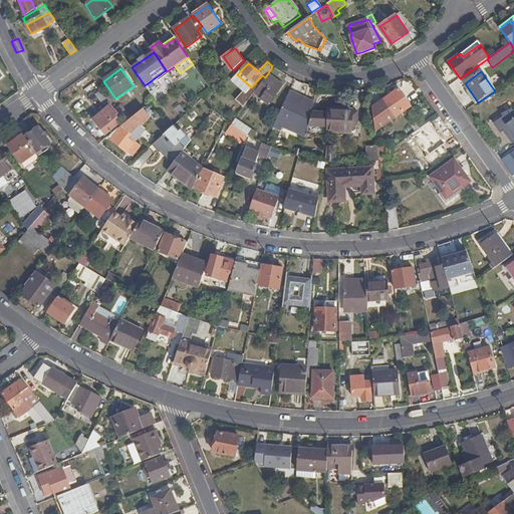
[(268,73),(265,77),(254,93),(268,104),(282,84),(268,73)]
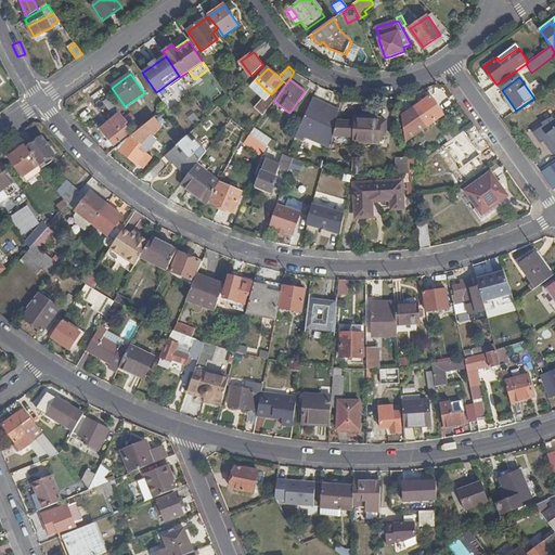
[(499,92),(513,113),(516,111),(502,90),(499,92)]
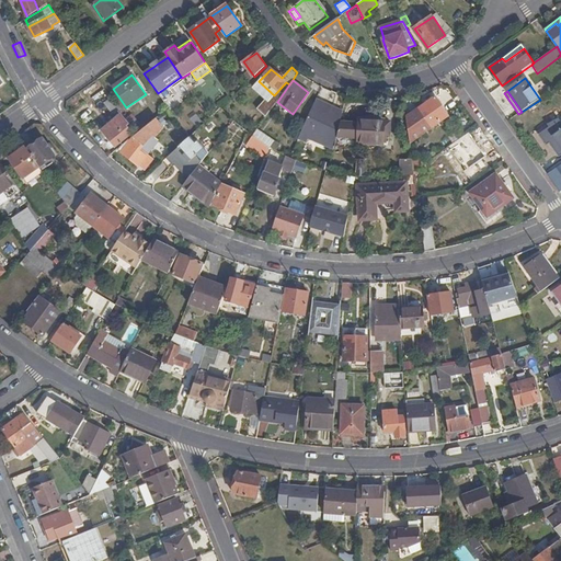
[(119,110),(112,98),(105,103),(113,114),(119,110)]
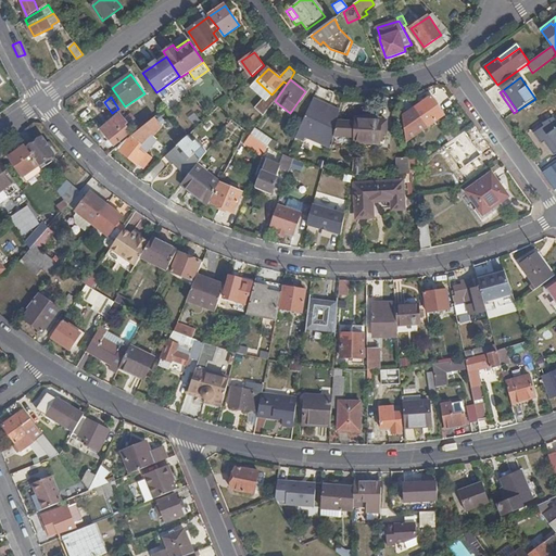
[(340,110),(313,98),(294,138),(304,141),(305,138),(329,148),(340,110)]
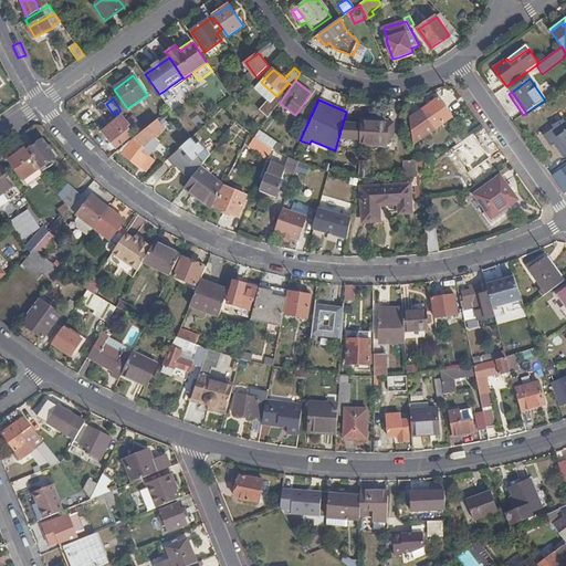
[(439,100),(409,119),(412,146),(452,117),(439,100)]
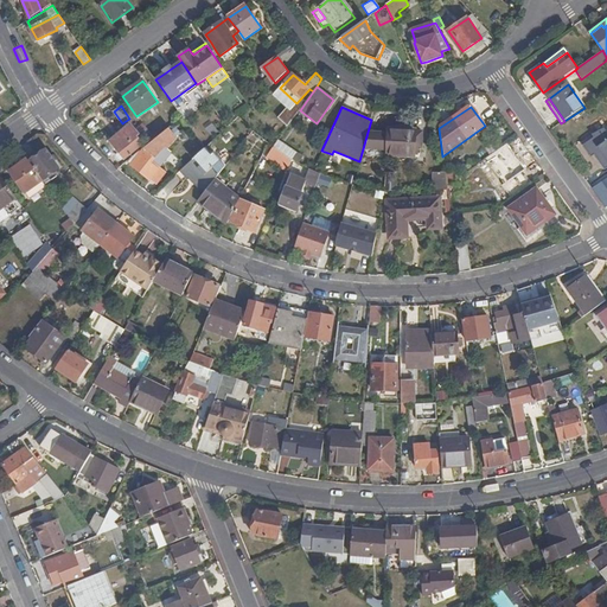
[(136,138),(141,134),(134,125),(112,142),(125,159),(144,145),(136,138)]
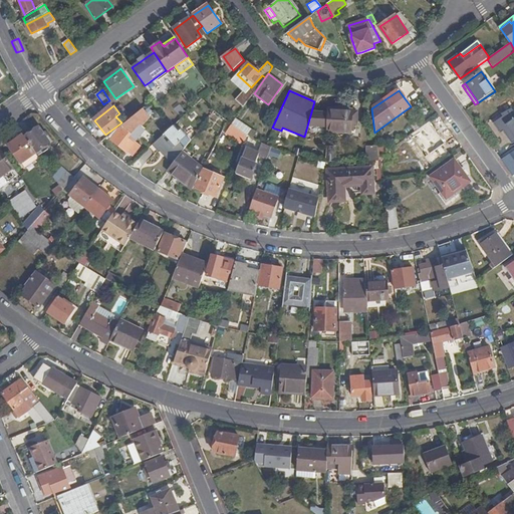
[(507,138),(513,146),(513,112),(512,109),(492,119),(500,133),(499,134),(504,140),(507,138)]
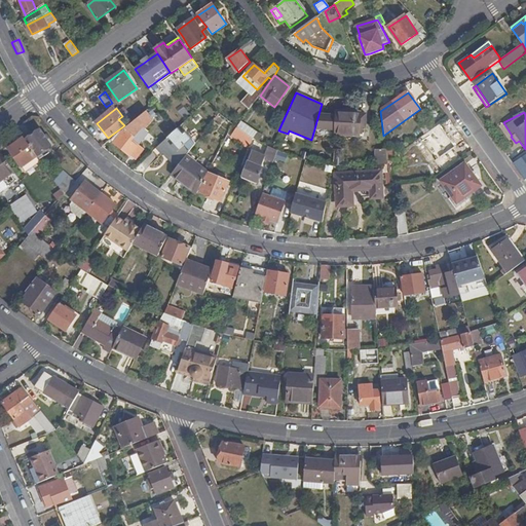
[(337,117),(320,116),(314,138),(343,140),(344,134),(360,135),(360,125),(366,125),(366,115),(337,113),(337,117)]
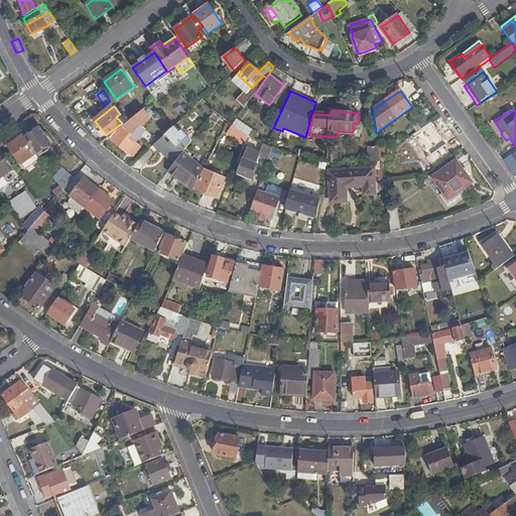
[(127,124),(109,138),(133,157),(141,147),(135,142),(134,144),(128,139),(132,134),(142,120),(138,116),(133,120),(132,119),(127,124)]
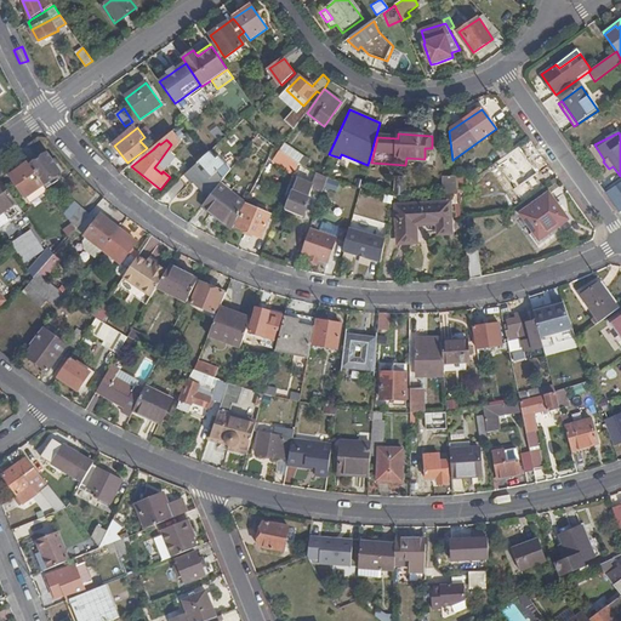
[(302,166),(305,167),(308,161),(285,144),(280,152),(281,152),(298,164),(302,166)]
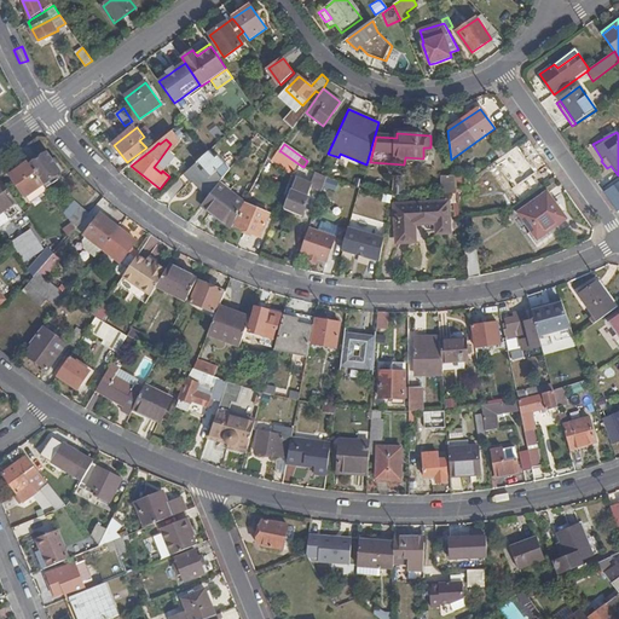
[(273,162),(294,174),(298,163),(281,151),(273,162)]
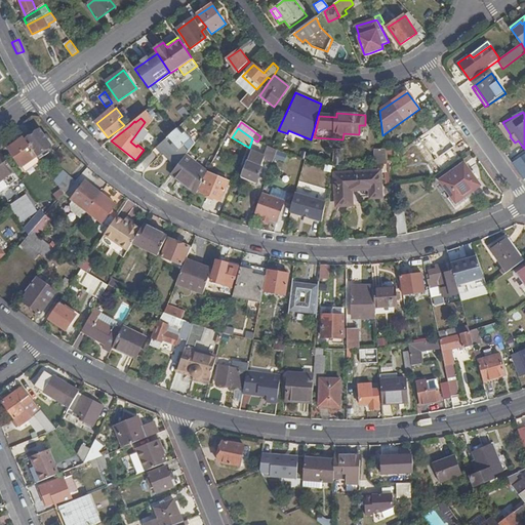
[(175,129),(157,147),(164,156),(165,155),(177,166),(187,156),(195,145),(185,135),(183,136),(175,129)]
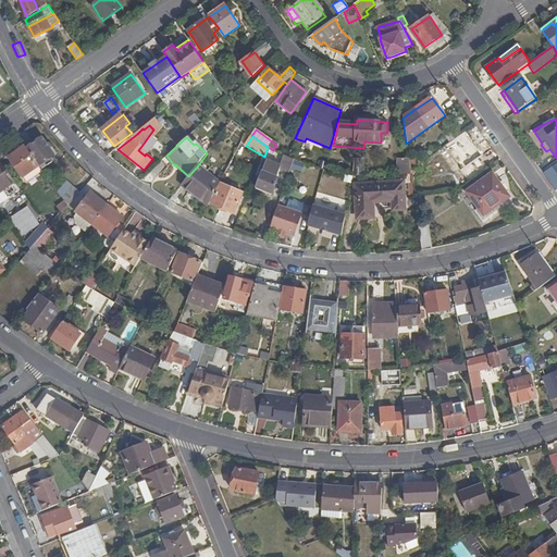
[(32,139),(24,145),(25,146),(40,166),(44,163),(48,169),(54,163),(50,159),(56,155),(44,138),(35,144),(32,139)]
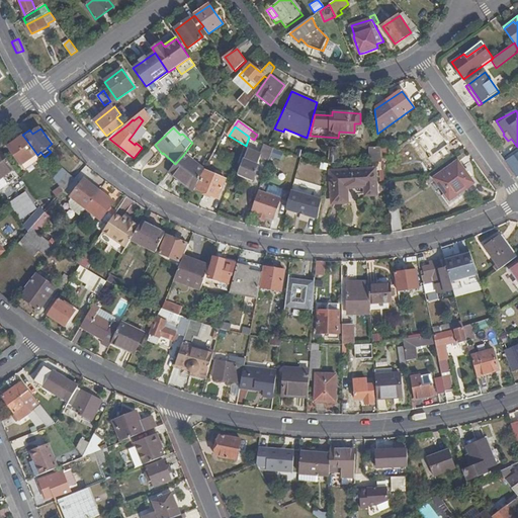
[(135,145),(136,143),(139,140),(133,135),(128,140),(135,145)]
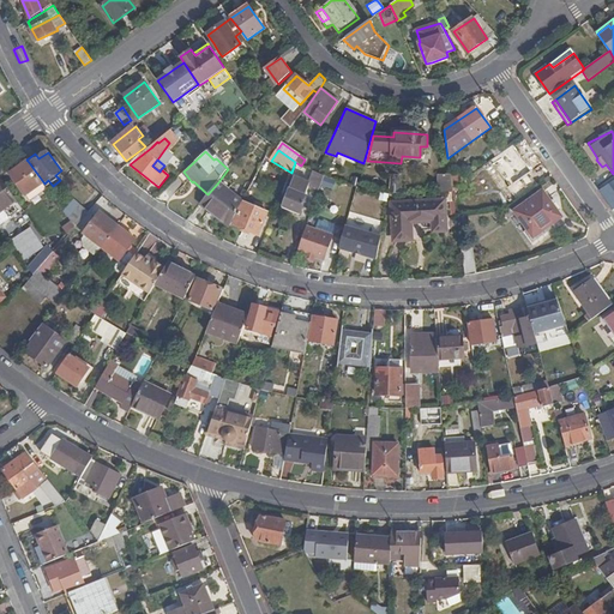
[(44,184),(28,161),(11,174),(26,196),(44,184)]
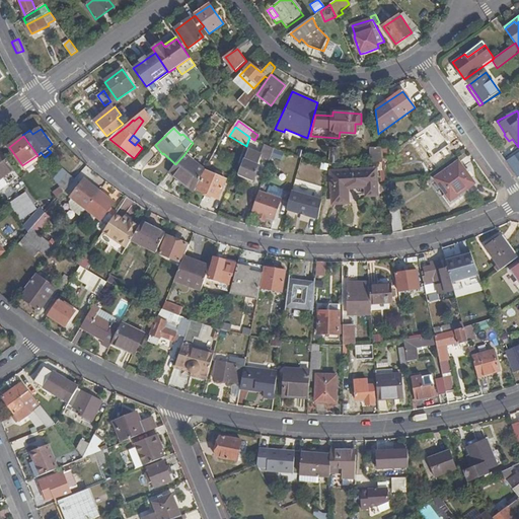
[(246,146),(245,148),(249,149),(239,175),(253,180),(260,166),(257,165),(261,156),(262,155),(254,152),(258,142),(254,140),(252,139),(249,137),(246,146)]
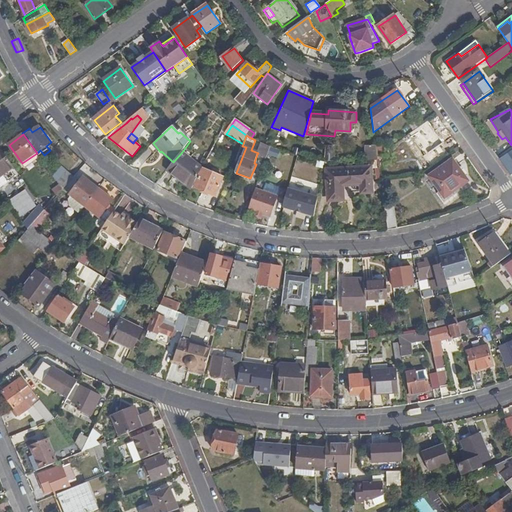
[(258,153),(257,154),(267,159),(271,147),(269,146),(264,144),(262,143),(258,153)]
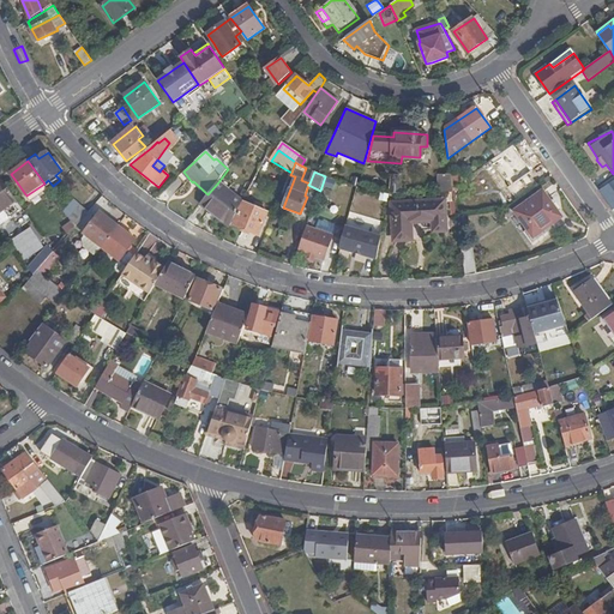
[(453,192),(452,188),(450,174),(439,175),(439,193),(446,193),(452,192),(453,192)]
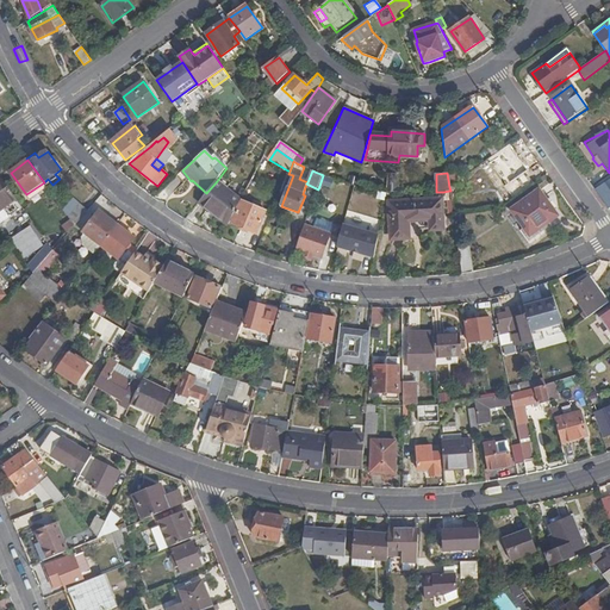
[(1,176),(0,176),(0,212),(5,209),(18,200),(1,176)]
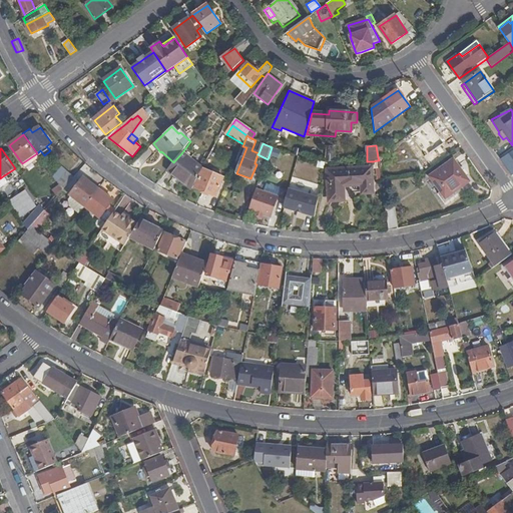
[(327,148),(326,161),(330,161),(339,162),(338,157),(334,157),(336,149),(327,148)]
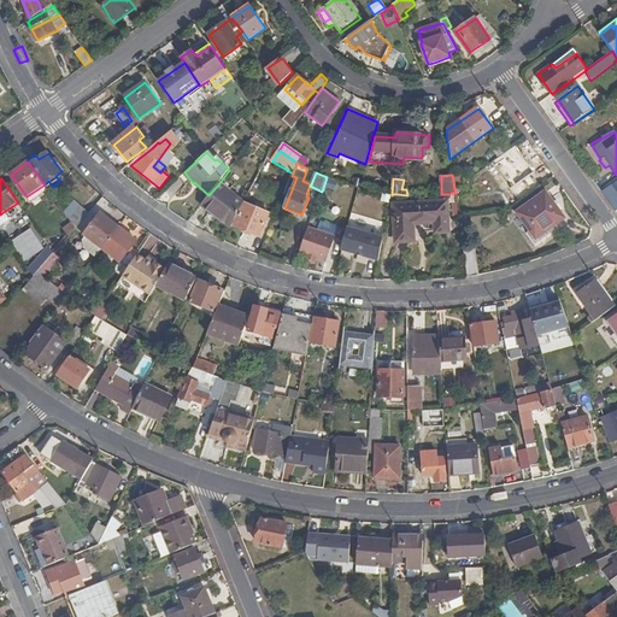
[(616,181),(603,193),(616,212),(616,211),(616,181)]
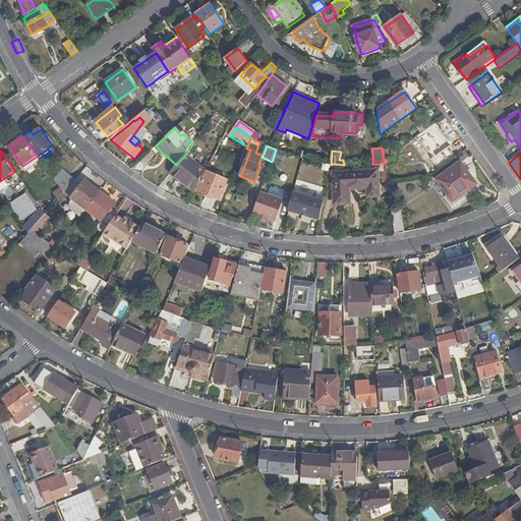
[(180,178),(196,190),(207,171),(185,155),(176,165),(170,174),(178,180),(180,178)]
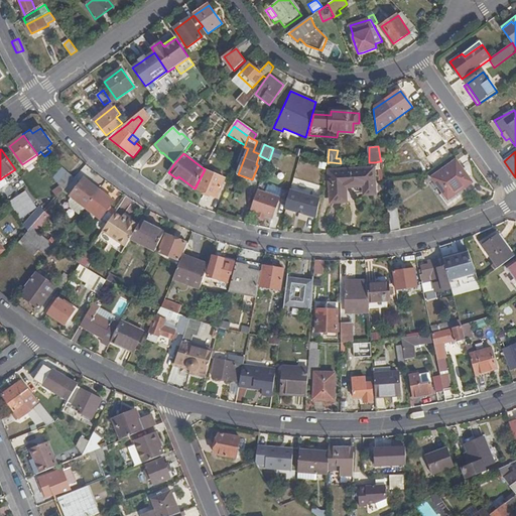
[(37,154),(22,164),(26,169),(33,163),(35,165),(41,160),(40,158),(37,154)]
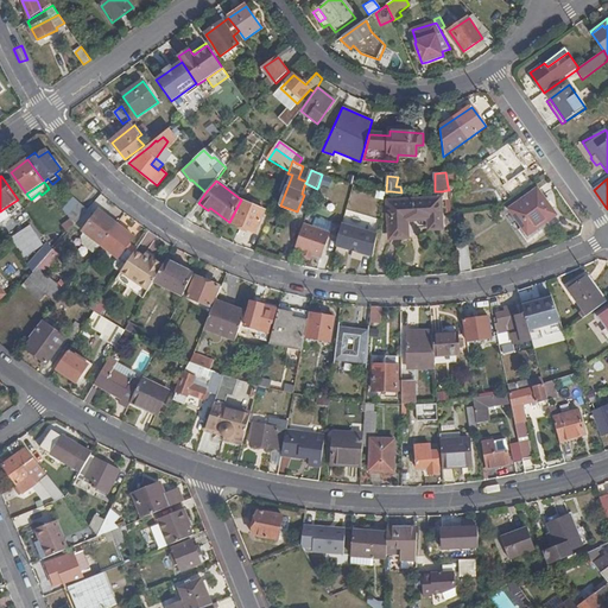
[(546,201),(538,189),(510,209),(521,227),(518,229),(527,241),(550,225),(548,221),(556,215),(549,204),(546,201)]
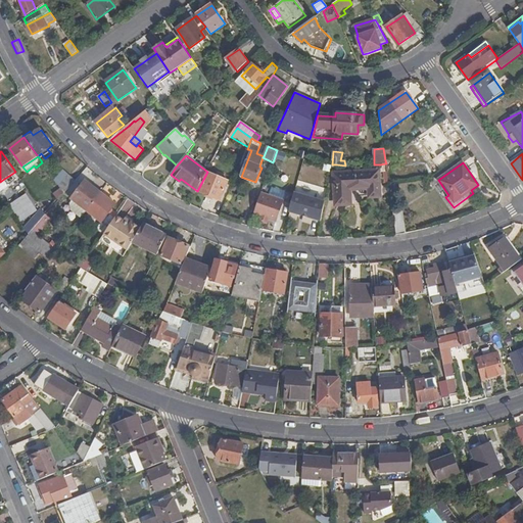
[(59,187),(69,175),(64,171),(55,181),(59,187)]
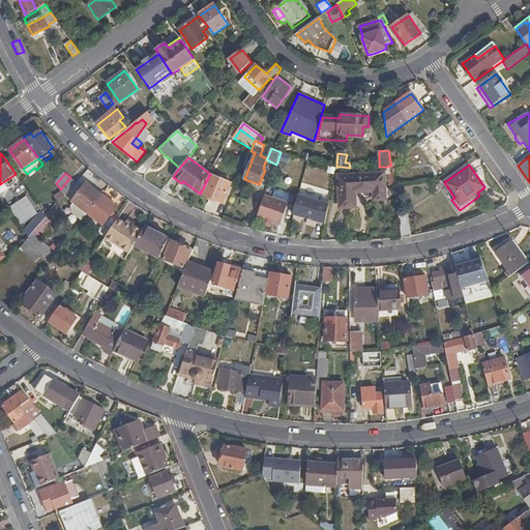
[(351,182),(340,182),(341,207),(355,206),(354,190),(375,189),(375,199),(384,198),(383,174),(351,175),(351,182)]
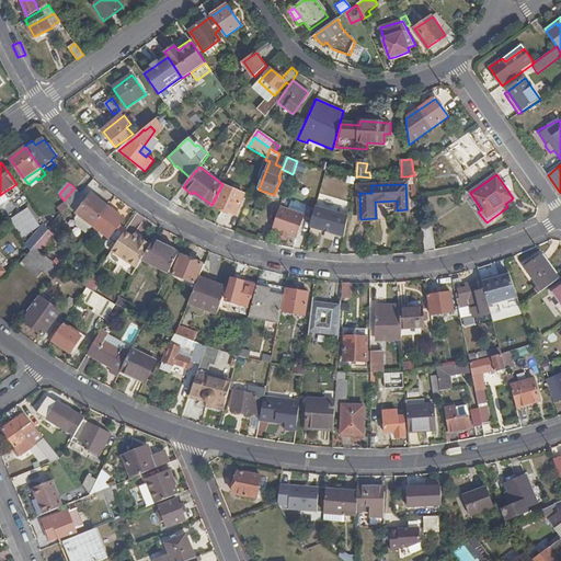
[(244,194),(224,185),(214,205),(236,215),(244,194)]
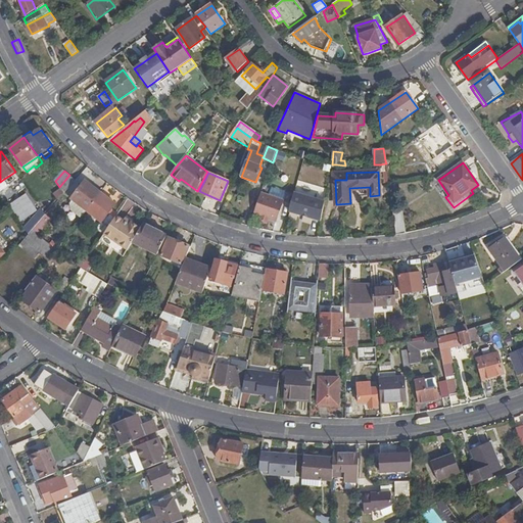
[(64,194),(77,181),(69,175),(59,187),(60,189),(64,194)]
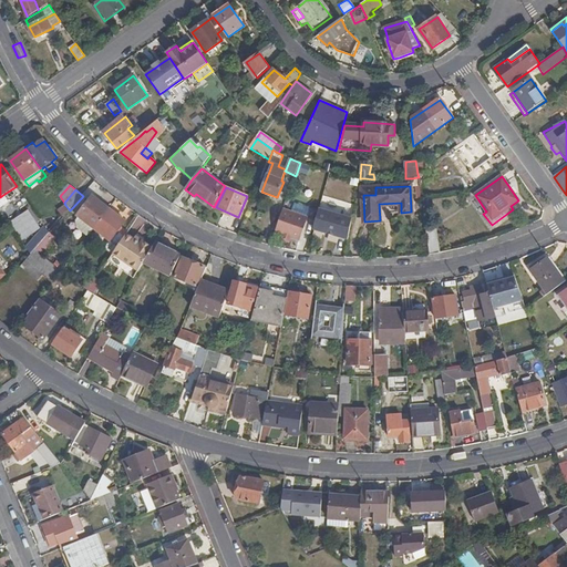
[(184,191),(212,213),(214,207),(196,194),(194,196),(185,189),(184,191)]
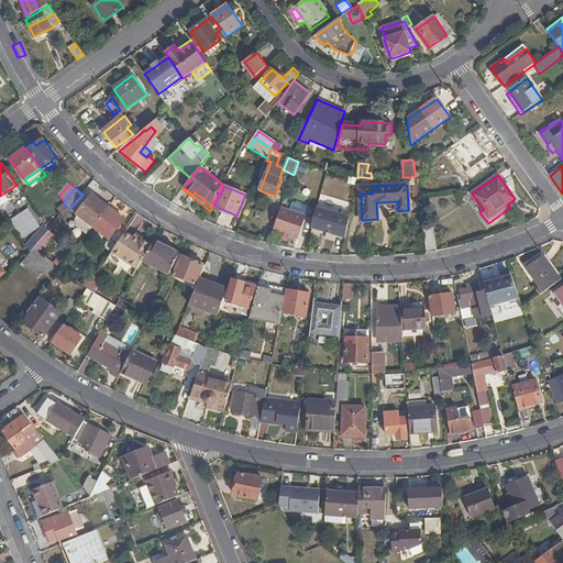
[(94,228),(109,208),(94,196),(77,214),(94,228)]
